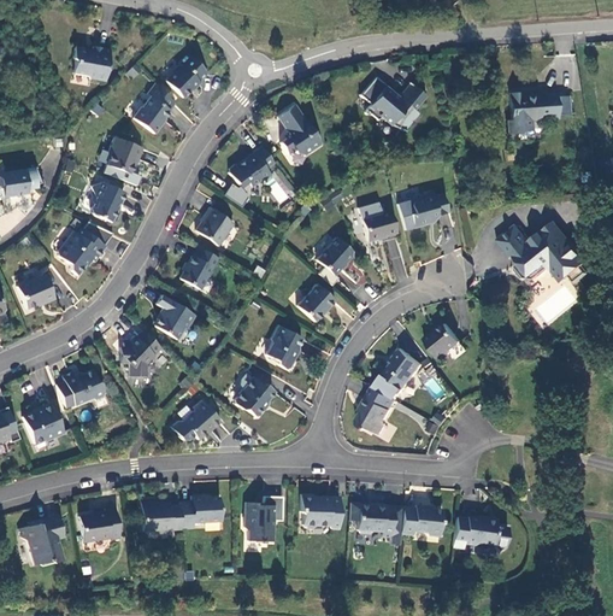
[(76,57),(78,60),(76,72),(90,75),(93,78),(108,82),(115,48),(95,37),(96,46),(96,48),(78,45),(76,57)]
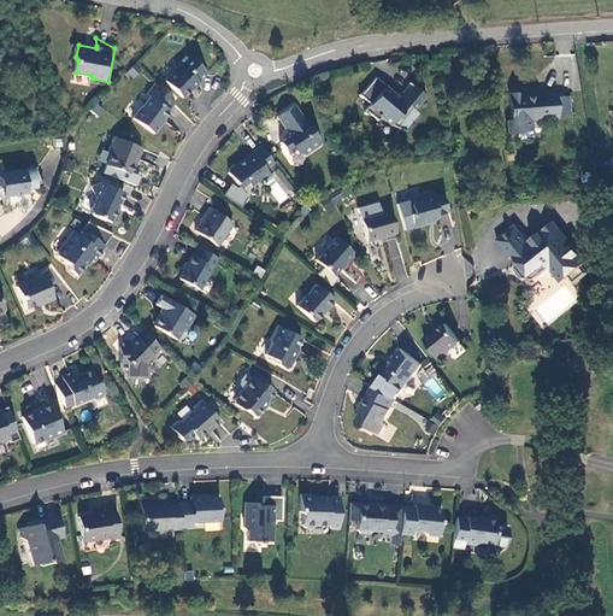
[(210,72),(192,53),(182,63),(183,64),(176,70),(176,72),(169,80),(186,98),(210,72)]
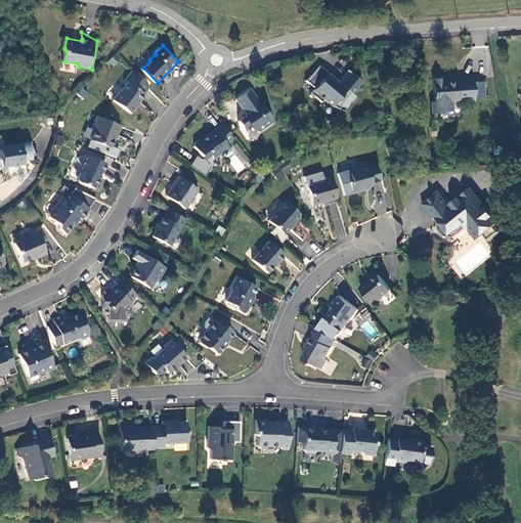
[(116,67),(123,58),(118,53),(111,60),(116,67)]
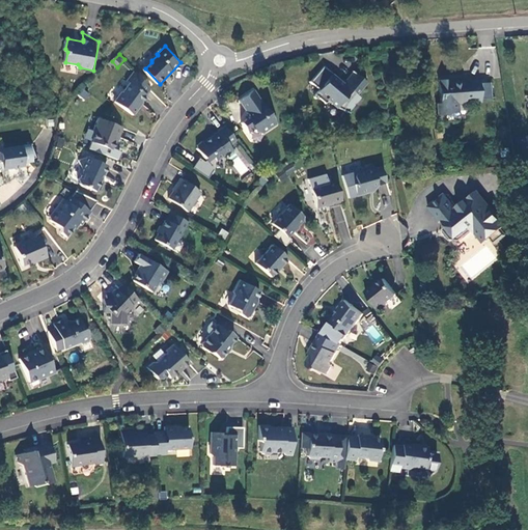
[(327,65),(326,66),(313,81),(322,89),(316,94),(317,98),(322,99),(328,103),(330,100),(332,104),(340,107),(344,109),(348,111),(350,112),(353,112),(352,110),(353,110),(363,98),(360,94),(369,82),(356,71),(344,84),(338,80),(340,77),(327,65)]
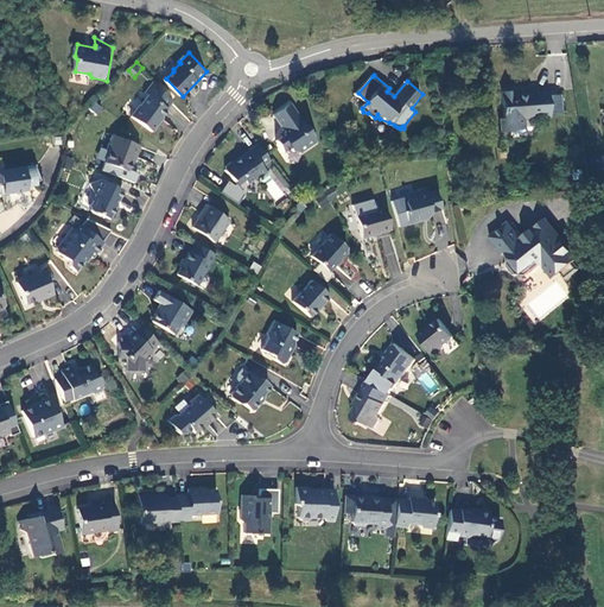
[(176,101),(156,82),(148,93),(151,95),(142,106),(141,106),(133,115),(154,132),(161,124),(160,122),(176,101)]
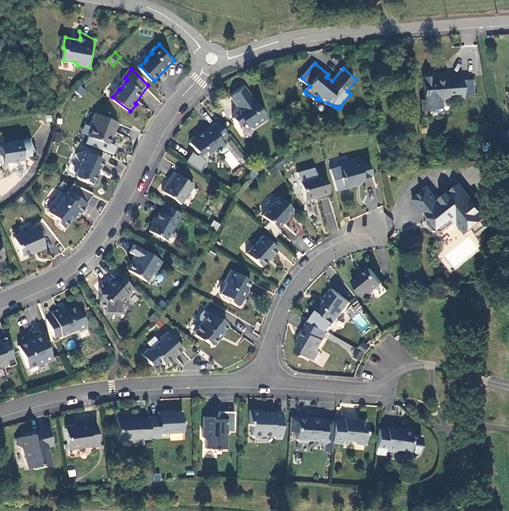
[(464,76),(449,77),(440,77),(433,78),(433,76),(425,76),(427,99),(424,100),(424,110),(434,110),(434,108),(444,107),(443,98),(466,97),(464,76)]
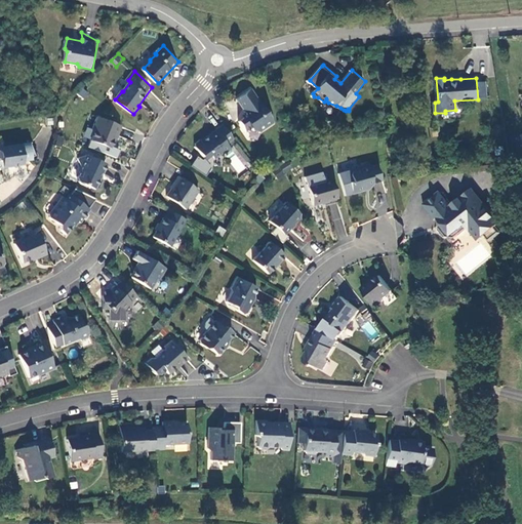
[(80,83),(75,92),(88,98),(92,89),(80,83)]
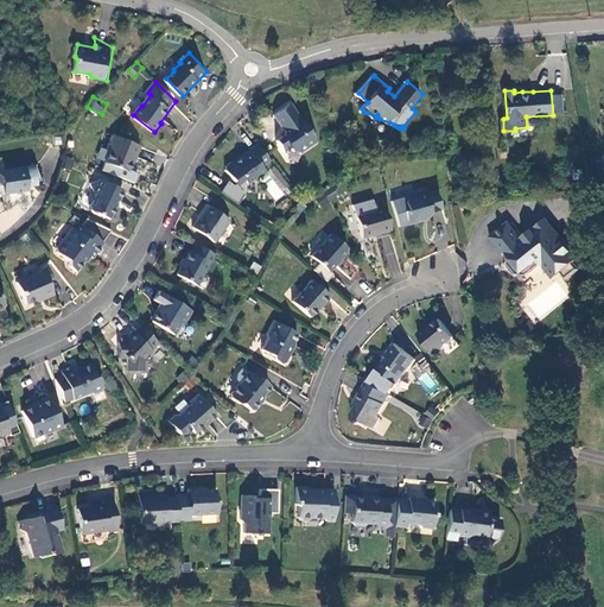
[(319,140),(293,102),(275,114),(287,131),(285,134),(278,140),(286,151),(292,147),(296,151),(303,152),(319,140)]
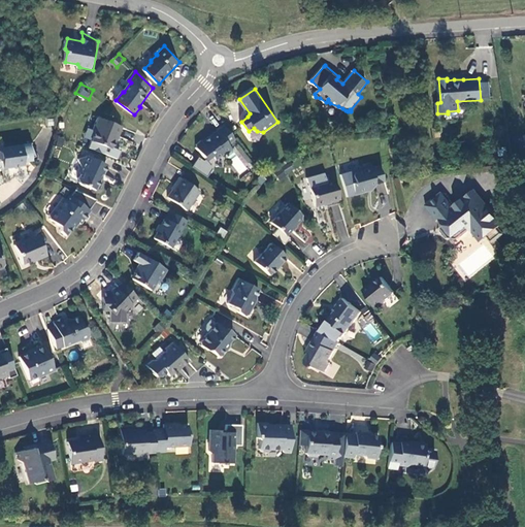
[(124,126),(100,117),(96,129),(98,130),(93,139),(113,147),(119,135),(120,136),(124,126)]
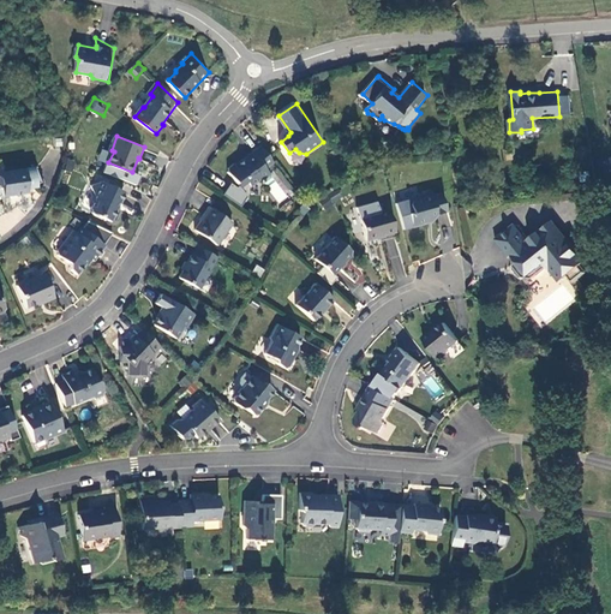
[(276,161),(264,145),(255,151),(246,158),(246,160),(240,164),(238,162),(232,167),(231,171),(239,183),(246,177),(249,182),(252,185),(262,178),(265,179),(273,173),(268,168),(276,161)]
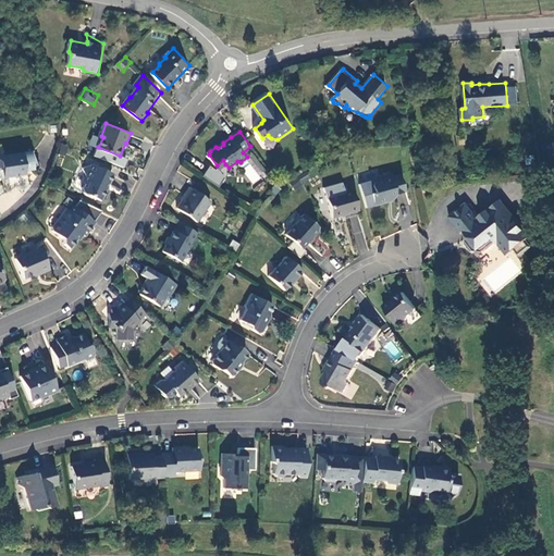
[(70,155),(71,144),(63,143),(62,153),(70,155)]
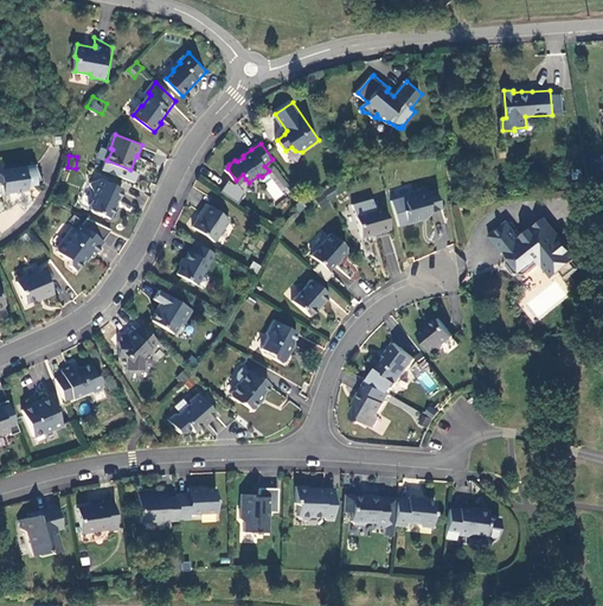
[(30,185),(39,180),(44,179),(38,164),(39,164),(39,163),(0,168),(0,182),(4,182),(6,193),(18,191),(19,192),(20,193),(24,192),(24,191),(30,190),(29,185),(30,185)]
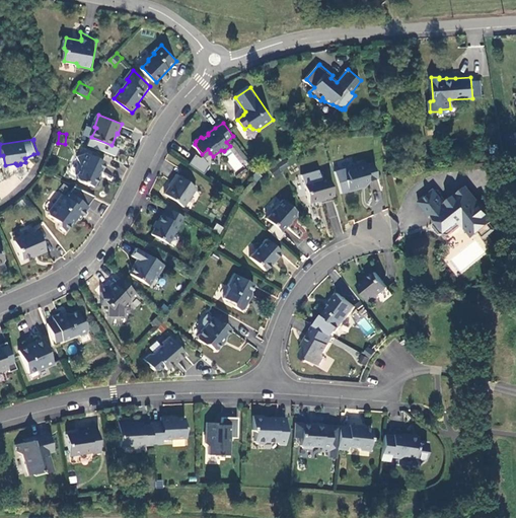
[(107,162),(89,153),(79,155),(82,165),(78,174),(79,179),(95,188),(99,185),(102,178),(101,174),(107,162)]
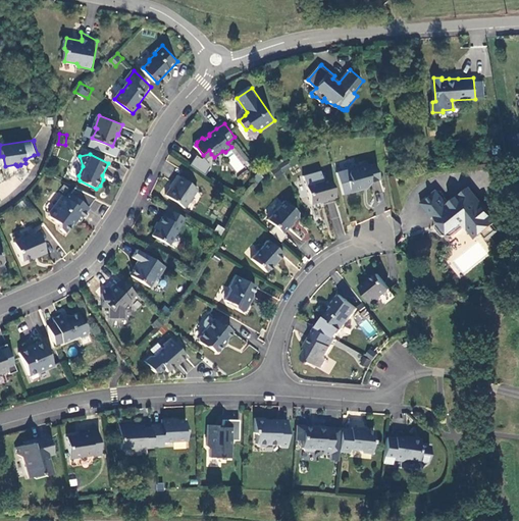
[(205,158),(204,158),(198,154),(192,164),(205,174),(211,165),(205,158)]
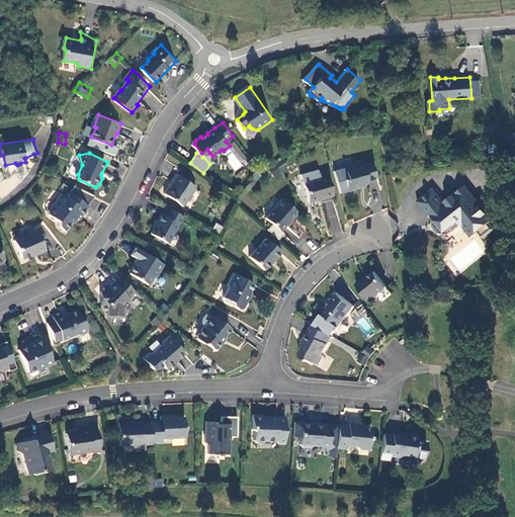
[(285,158),(272,170),(278,176),(291,164),(285,158)]
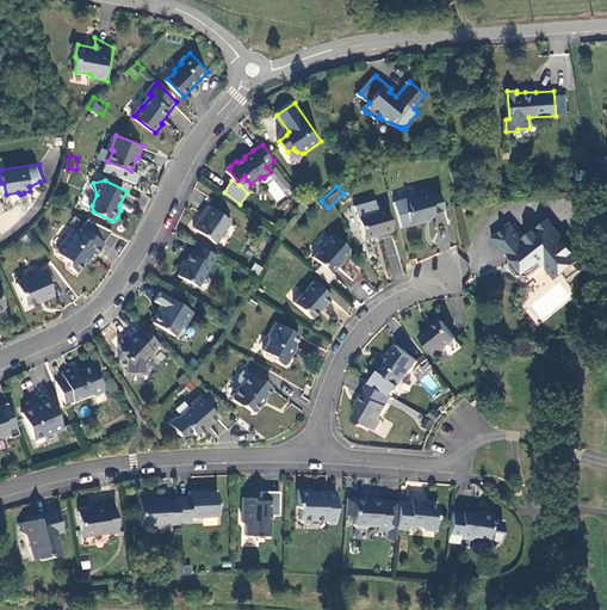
[(431,213),(439,210),(446,209),(441,190),(432,192),(431,188),(420,190),(421,193),(414,196),(410,202),(413,209),(409,210),(413,225),(427,220),(431,213)]
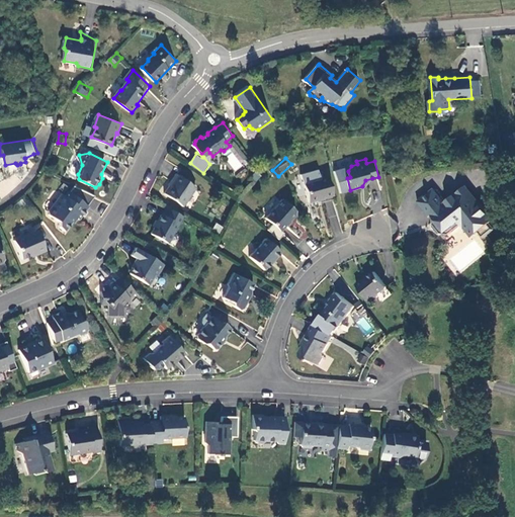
[(258,170),(250,180),(256,184),(263,175),(258,170)]
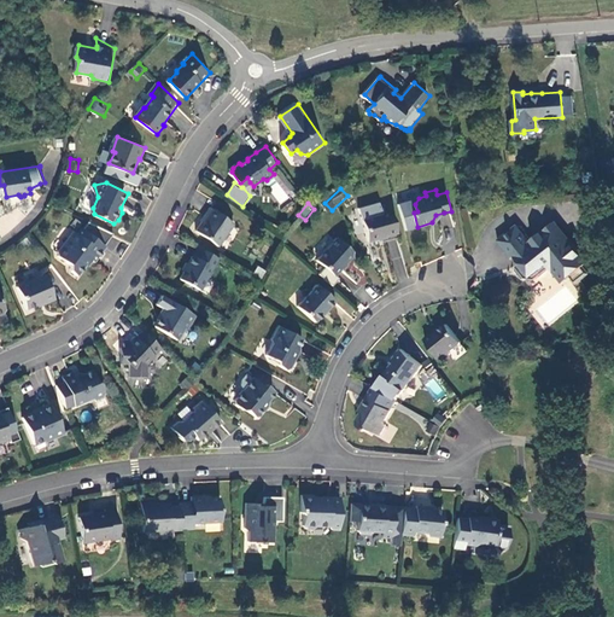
[(237,223),(212,207),(208,215),(208,217),(199,231),(222,245),(237,223)]
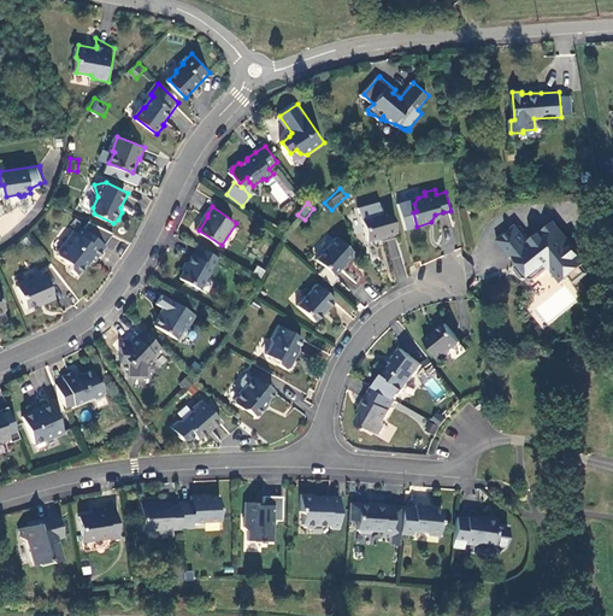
[(400,232),(393,209),(364,217),(370,241),(400,232)]
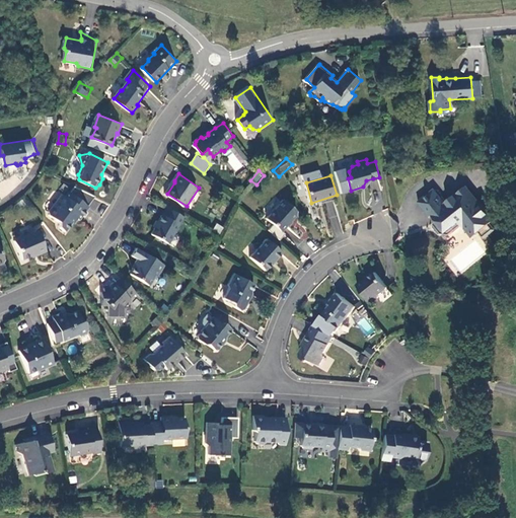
[(374,183),(373,178),(366,180),(363,187),(374,183)]
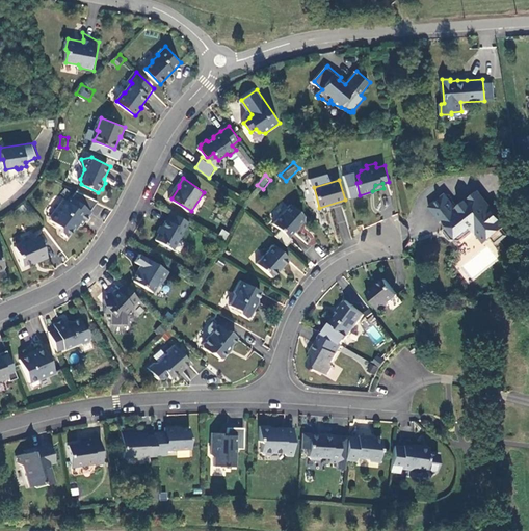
[(482,189),(460,207),(444,221),(449,228),(449,227),(454,222),(455,217),(480,197),(485,205),(491,200),(482,189)]
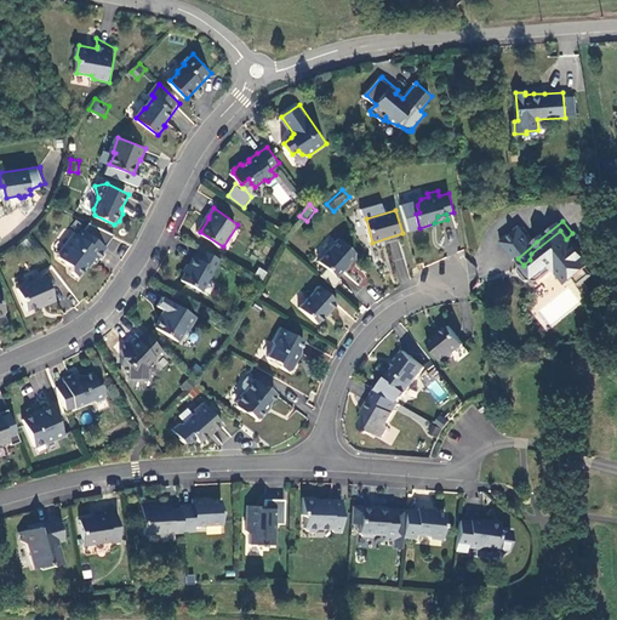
[(76,232),(61,252),(61,257),(72,265),(73,272),(80,277),(92,260),(97,263),(109,248),(108,246),(116,234),(91,222),(86,229),(85,229),(80,235),(76,232)]
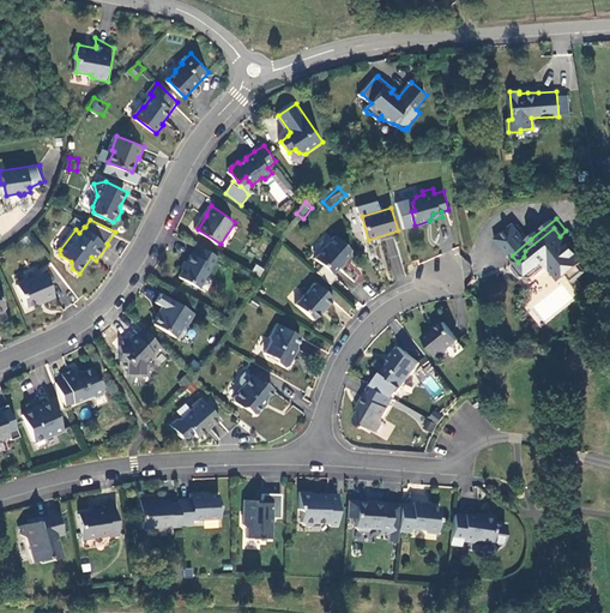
[(531,239),(518,222),(497,238),(512,256),(531,239)]
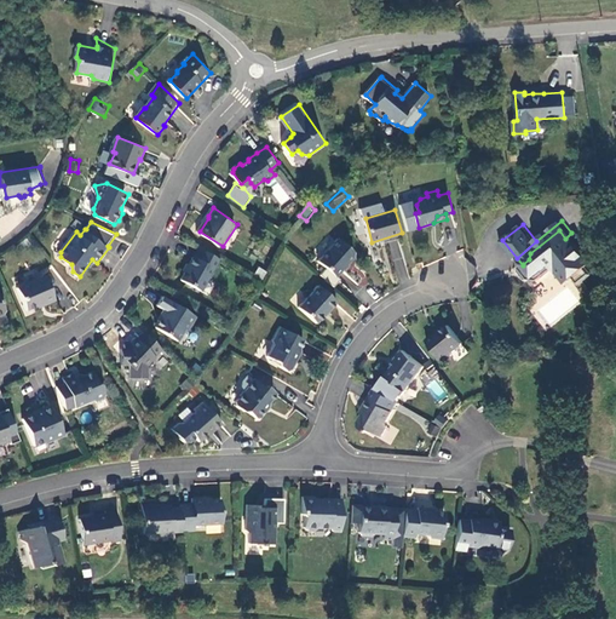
[(523,264),(523,265),(522,270),(528,278),(539,279),(541,279),(556,268),(563,268),(568,264),(576,276),(583,284),(596,274),(589,265),(594,262),(571,233),(565,239),(559,230),(530,253),(529,259),(523,264)]
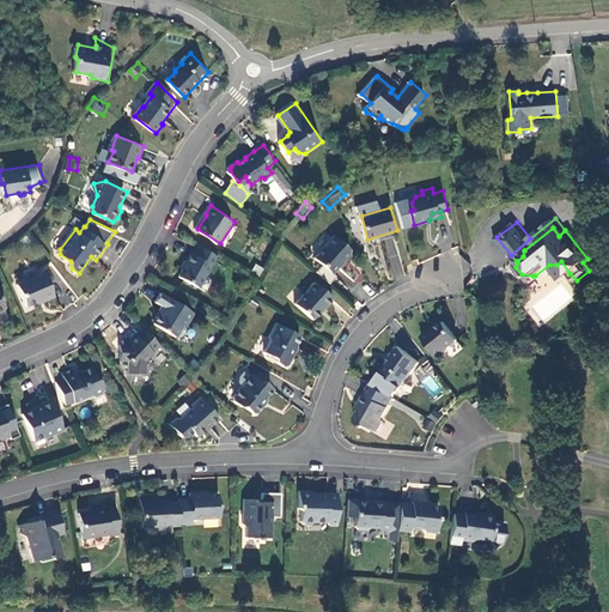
[(352,249),(336,235),(316,258),(335,273),(353,253),(352,249)]
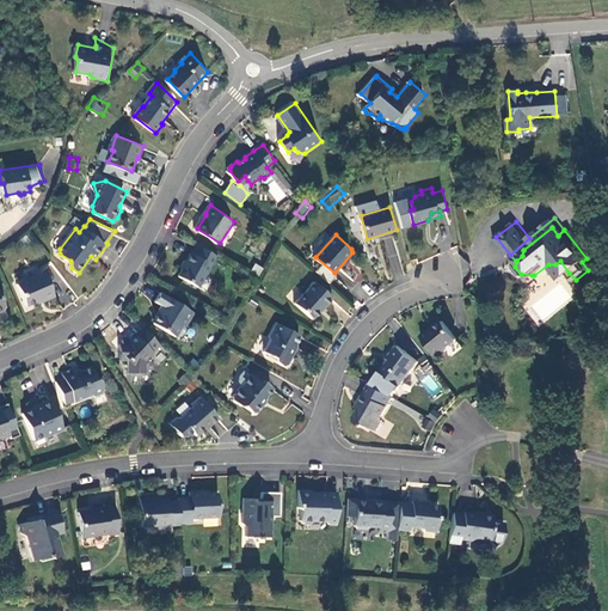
[(399,236),(388,238),(394,277),(405,275),(399,236)]
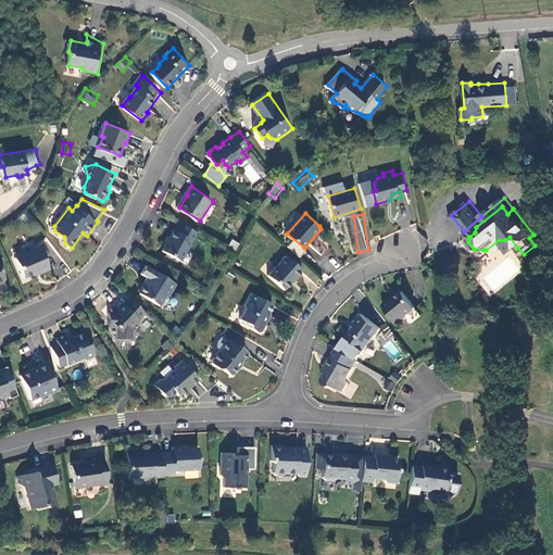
[(199,231),(181,223),(177,230),(176,230),(165,251),(183,260),(199,231)]
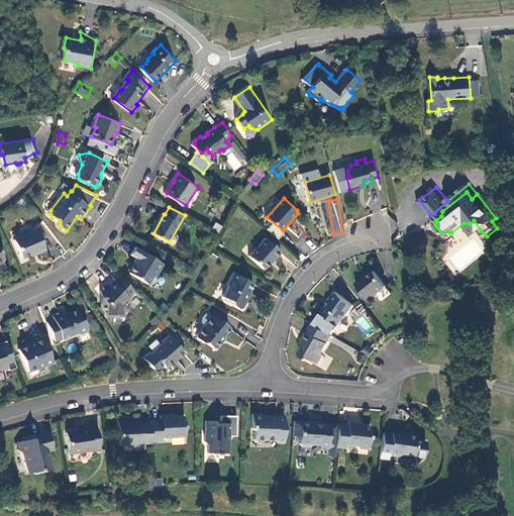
[(474,235),(481,230),(474,220),(470,223),(464,223),(451,232),(449,232),(453,237),(467,226),(474,235)]
